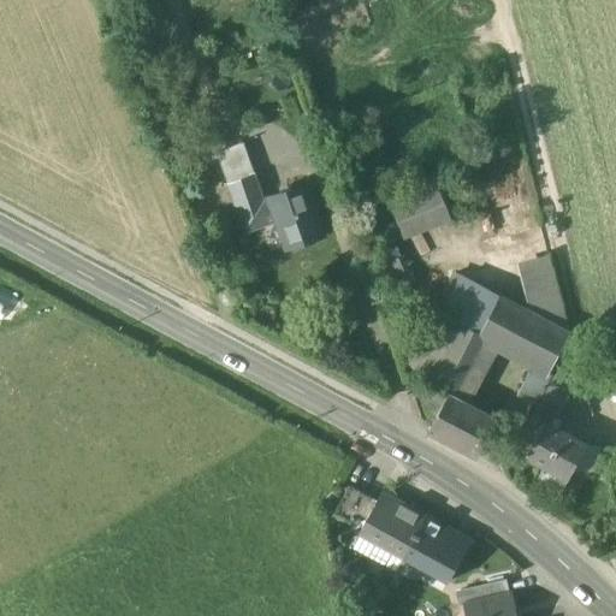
[(265,200),(255,175),(227,185),(247,234),(279,223),(271,197),(265,200)]
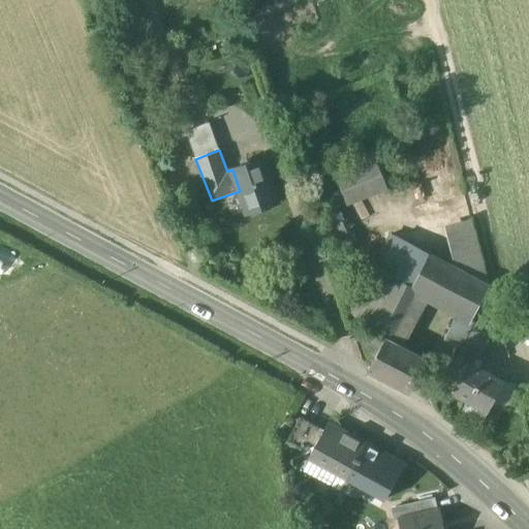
[(373,153),(333,169),(347,207),(387,190),(373,153)]
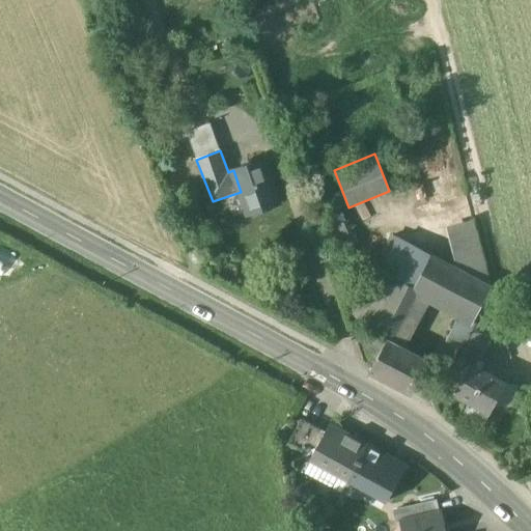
[(263,161),(233,170),(241,192),(249,213),(278,202),(263,161)]
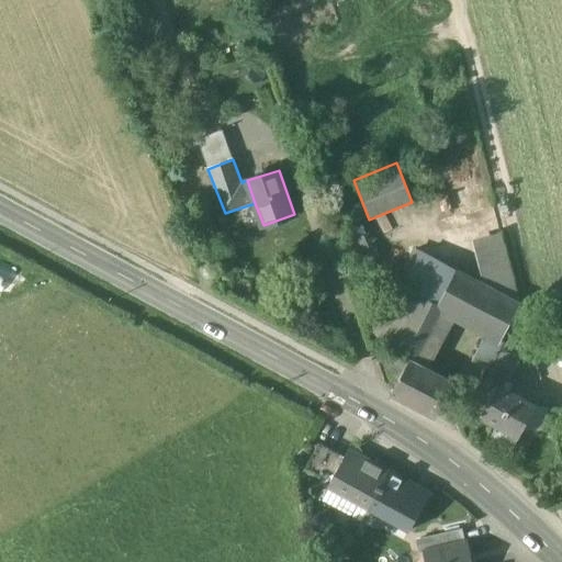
[(482,235),(484,272),(510,270),(508,233),(482,235)]
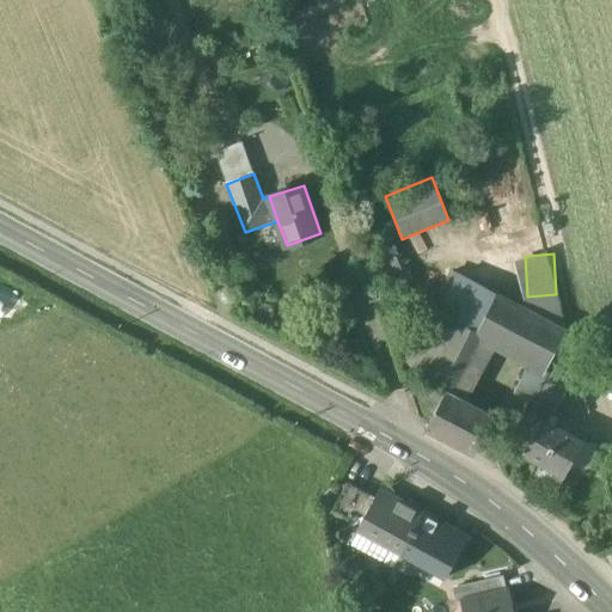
[(396,257),(375,267),(383,286),(404,277),(396,257)]
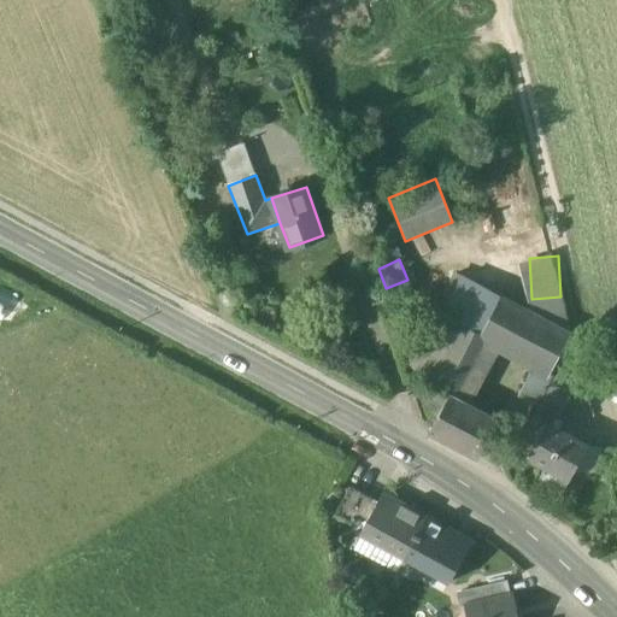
[(500,297),(457,274),(410,363),(433,387),(464,325),(480,334),(500,297)]
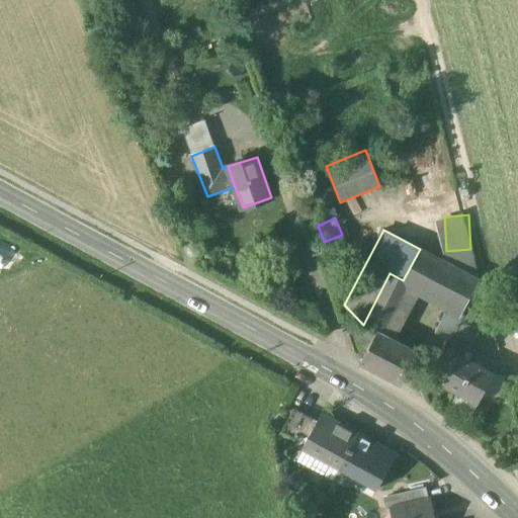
[(0,262),(6,264),(12,248),(0,243),(0,262)]
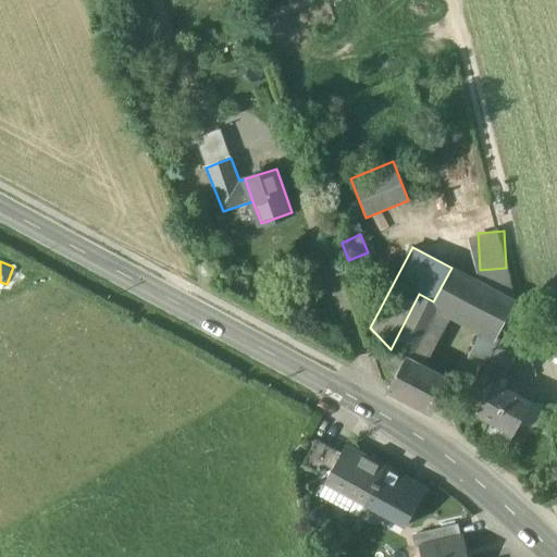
[(516,302),(452,268),(433,301),(432,304),(437,307),(481,330),(496,338),(516,302)]
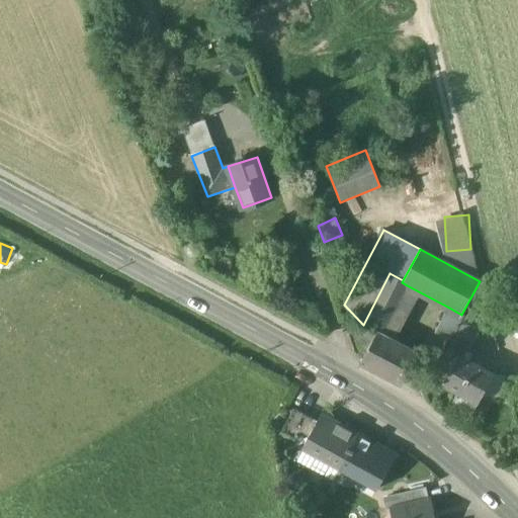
[(390,273),(363,325),(377,333),(378,330),(384,333),(400,301),(403,295),(407,285),(402,282),(403,280),(390,273)]
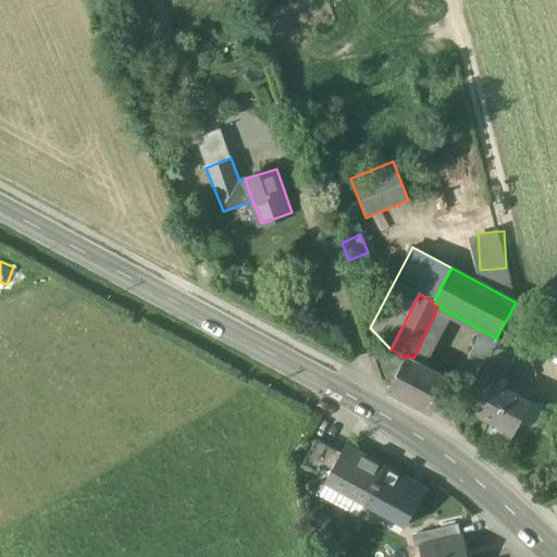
[(534,367),(519,308),(507,330),(520,337),(516,358),(534,367)]
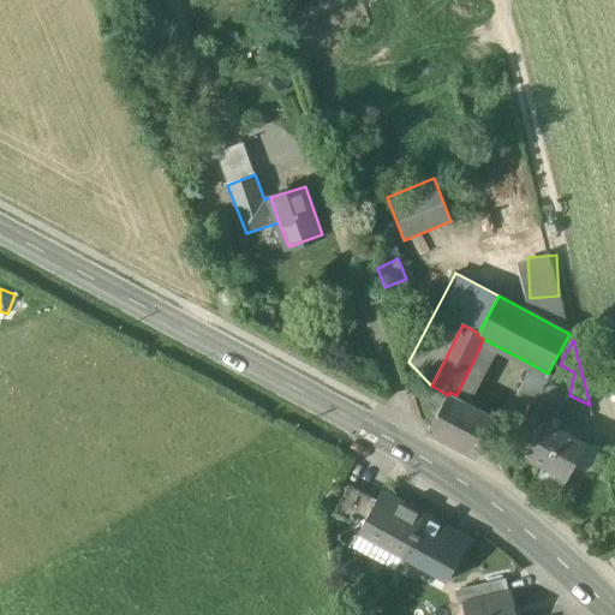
[(548,374),(531,364),(518,395),(533,404),(548,374)]
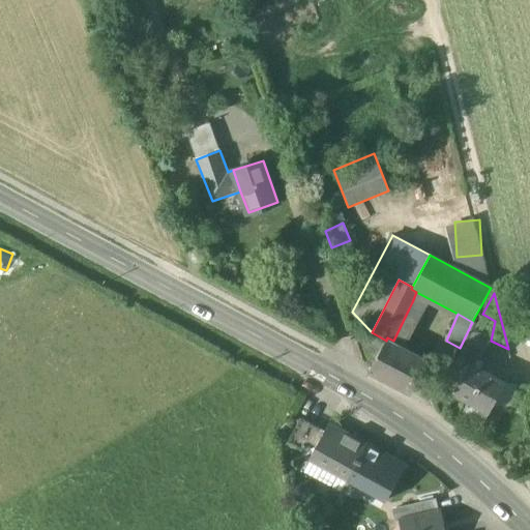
[(495,321),(482,314),(473,331),(491,341),(495,321)]
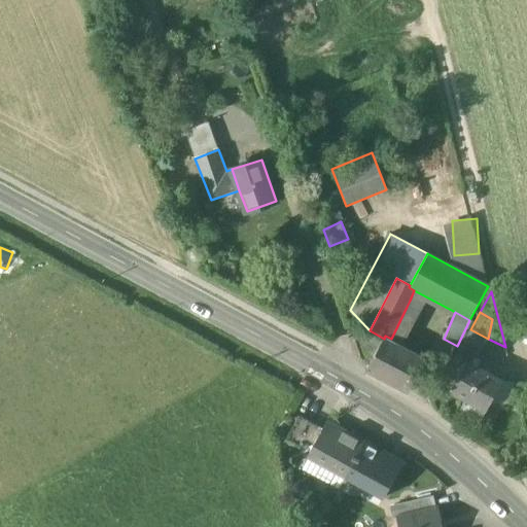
[(488,339),(470,329),(458,350),(477,359),(488,339)]
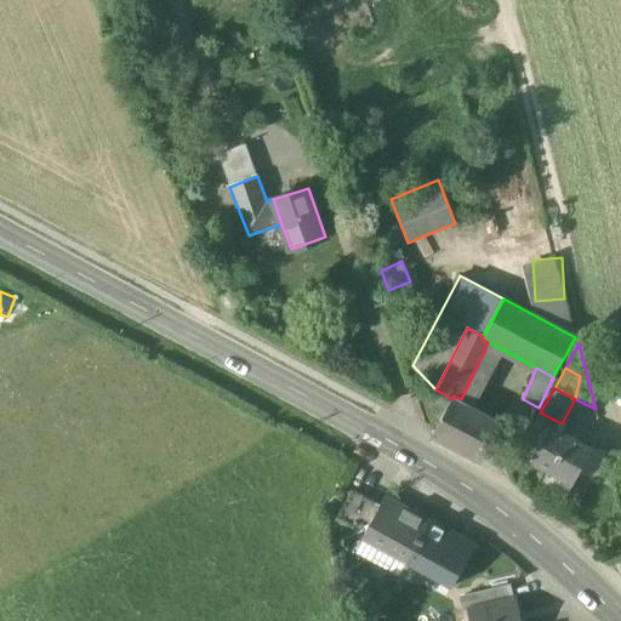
[(453,399),(436,389),(428,404),(433,419),(440,422),(453,399)]
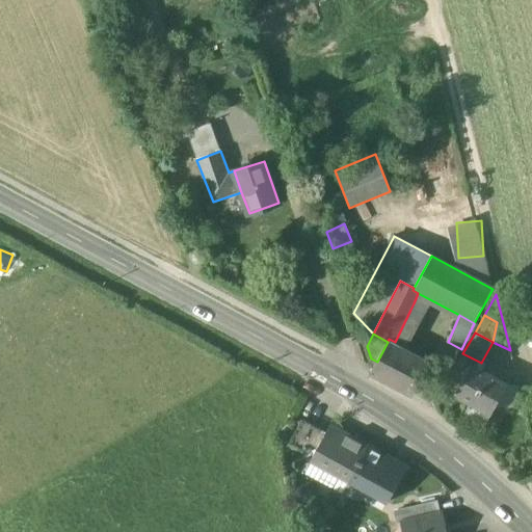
[(395,342),(389,339),(388,342),(377,362),(373,369),(371,374),(413,396),(415,392),(430,362),(395,342)]
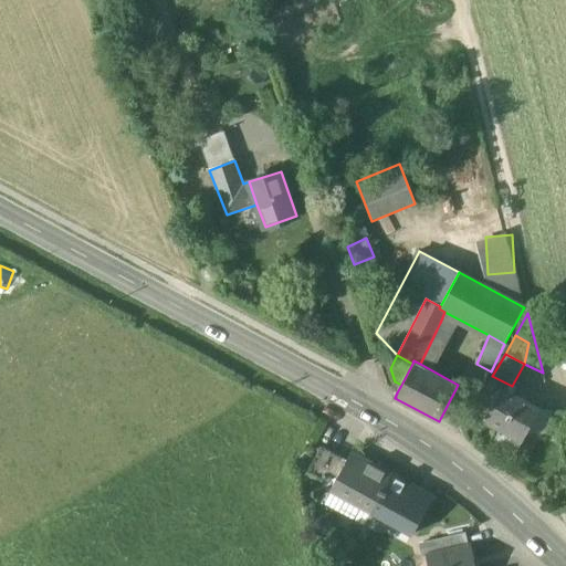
[(540,409),(501,388),(483,419),(502,429),(495,442),(515,453),(522,440),(540,409)]
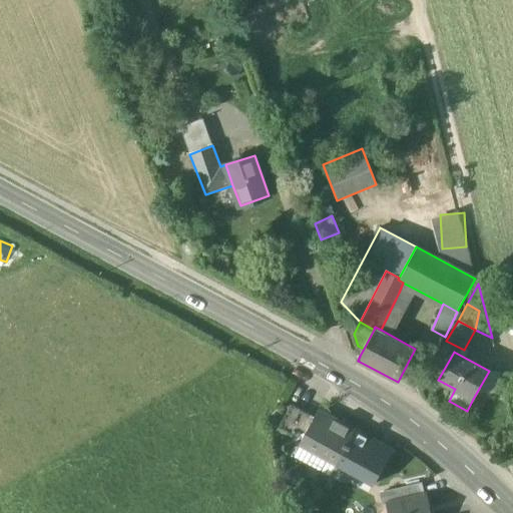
[(314,418),(291,406),(280,427),(303,439),(314,418)]
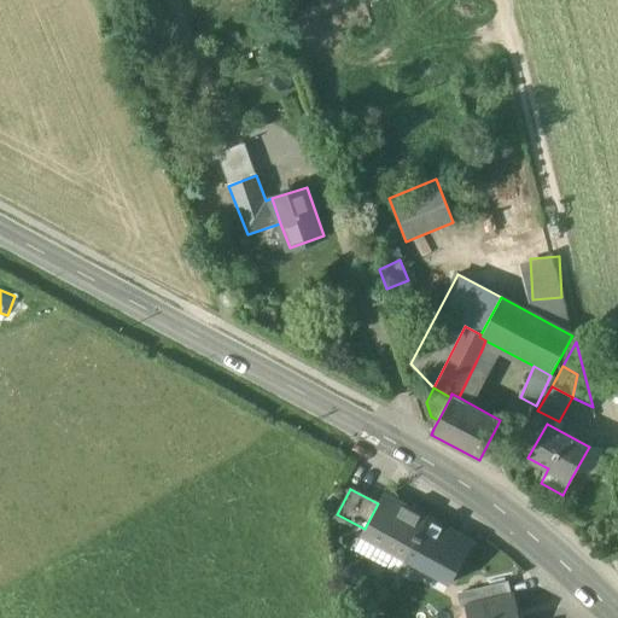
[(427,519),(383,495),(378,503),(365,529),(363,530),(380,540),(378,546),(406,560),(408,555),(427,519)]
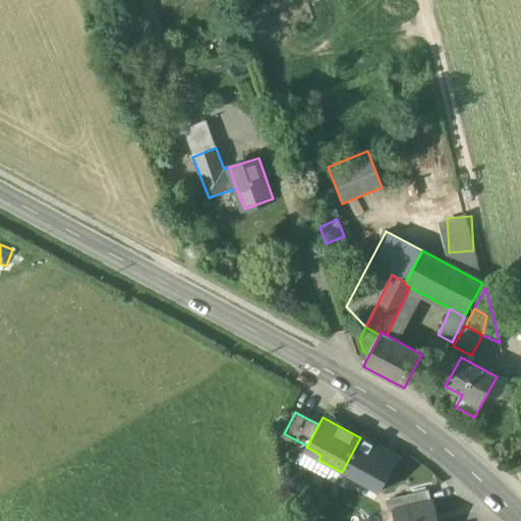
[(397,458),(360,438),(344,468),(381,487),(397,458)]
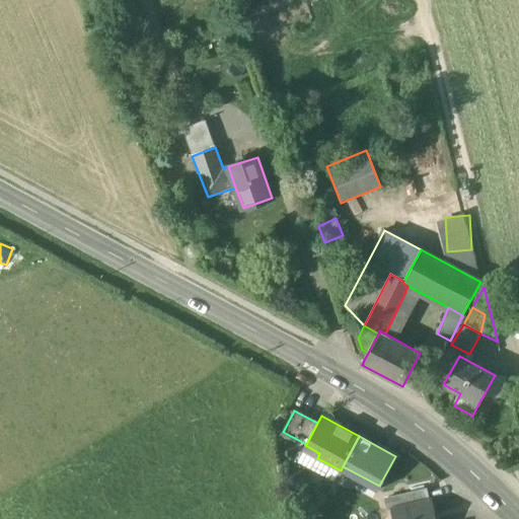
[(341,470),(317,458),(311,469),(335,482),(341,470)]
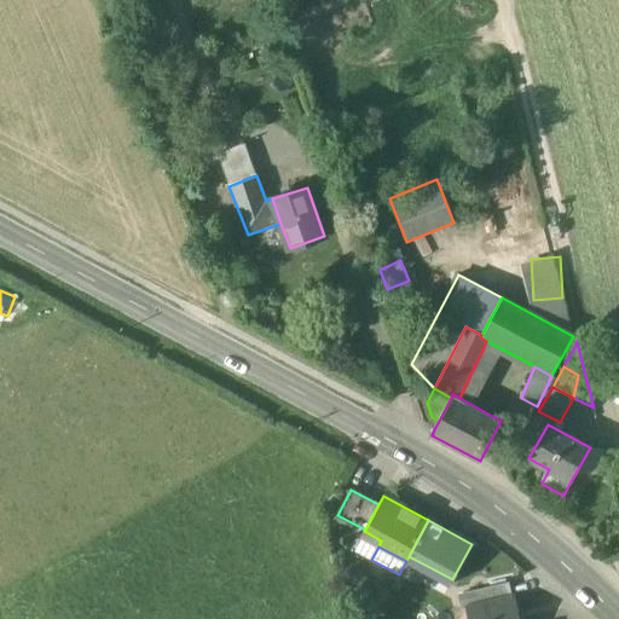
[(507,583),(479,590),(482,605),(510,599),(507,583)]
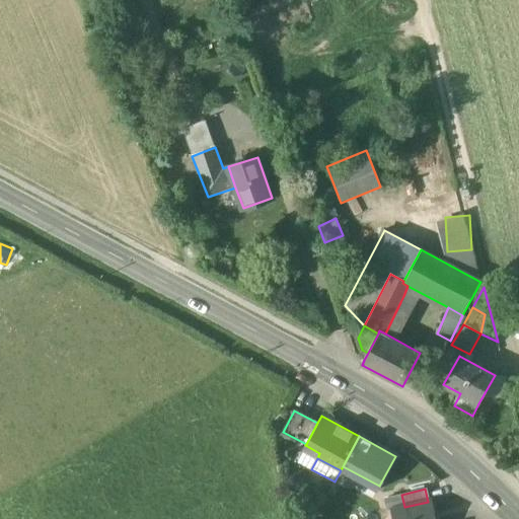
[(428,502),(392,510),(393,518),(435,518),(431,501),(428,502)]
